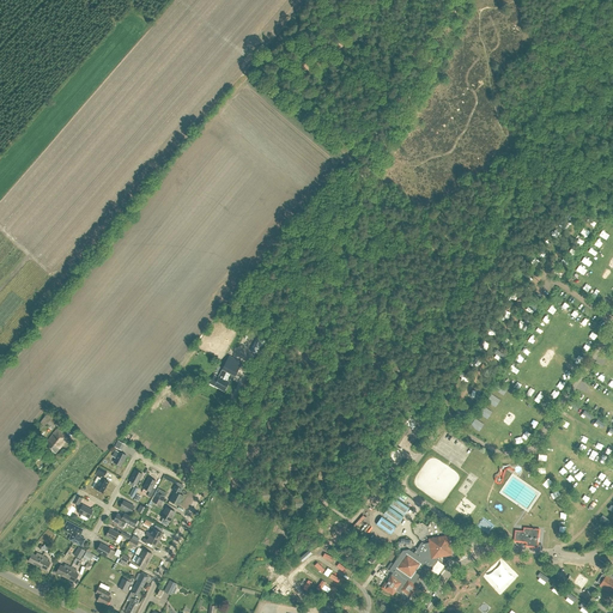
[(242,363),(229,356),(222,369),(223,370),(218,377),(214,375),(210,383),(224,392),(229,383),(226,382),(230,374),(235,376),(242,363)]
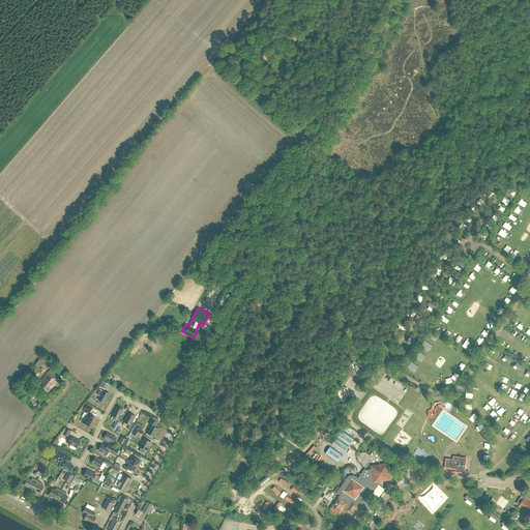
[(522,327),(525,323),(518,319),(513,327),(518,329),(520,325),(522,327)]
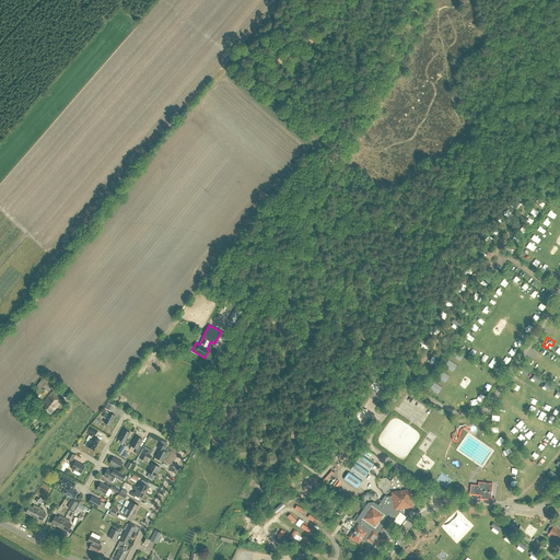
[(535,359),(529,365),(534,370),(539,363),(535,359)]
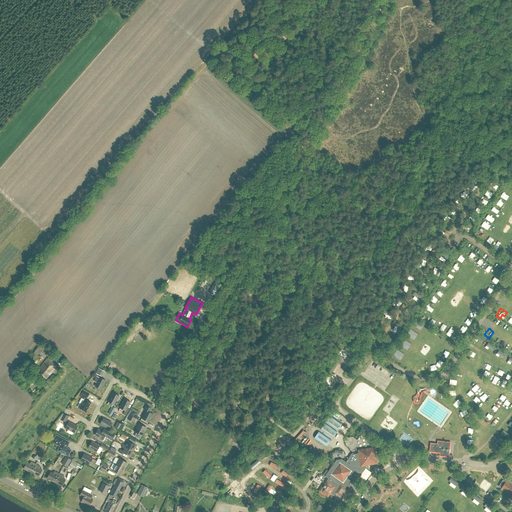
[(42,348),(39,346),(33,353),(37,356),(39,354),(44,358),(49,351),(43,346),(42,348)]
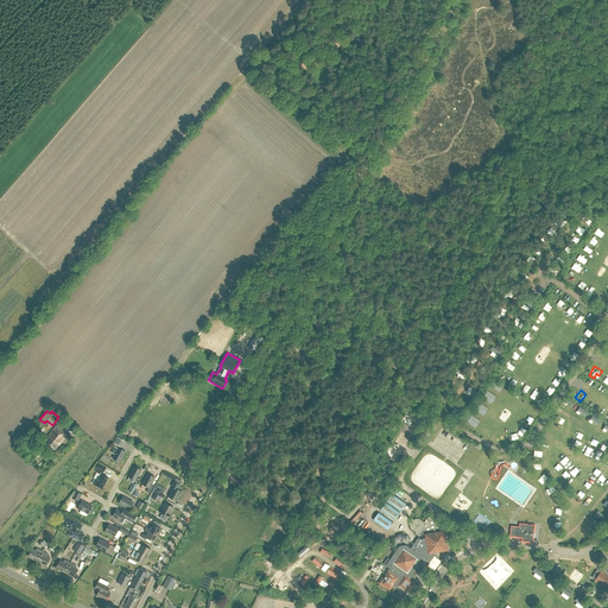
[(587,424),(593,426),(596,419),(584,415),(583,417),(589,419),(587,424)]
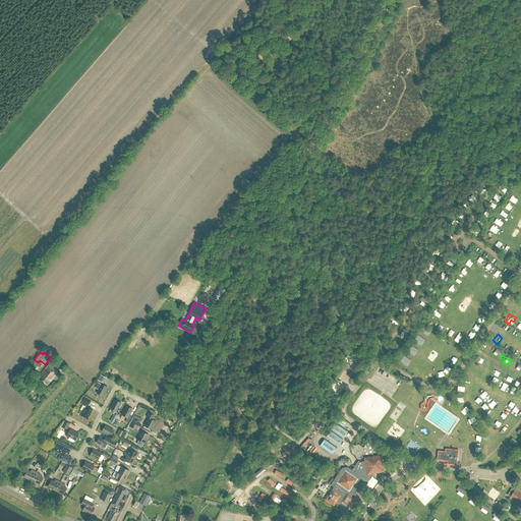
[(55,369),(49,364),(38,378),(47,386),(58,372),(54,370),(55,369)]
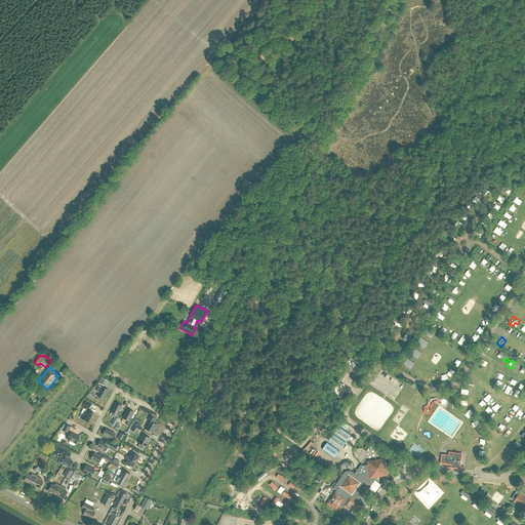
[(294,378),(291,377),(289,385),(295,387),(297,380),(294,379),(294,378)]
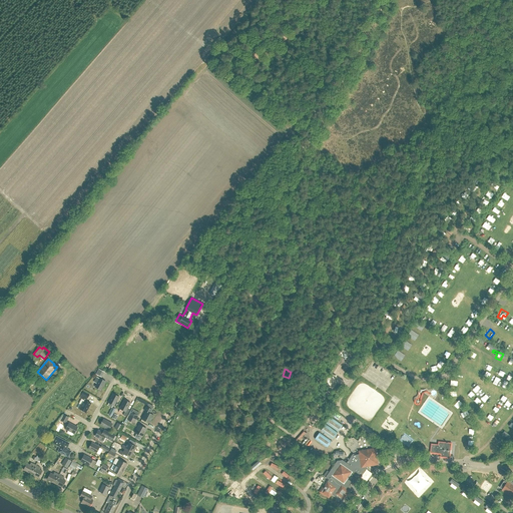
[(105,381),(100,378),(95,387),(100,390),(105,381)]
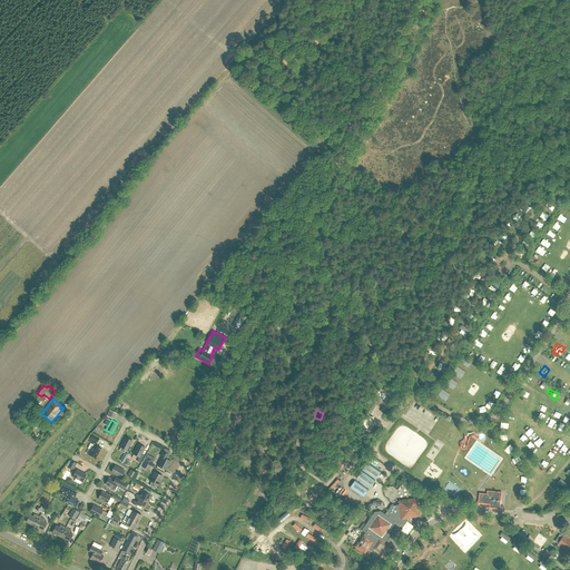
[(133,441),(126,438),(120,448),(127,451),(133,441)]
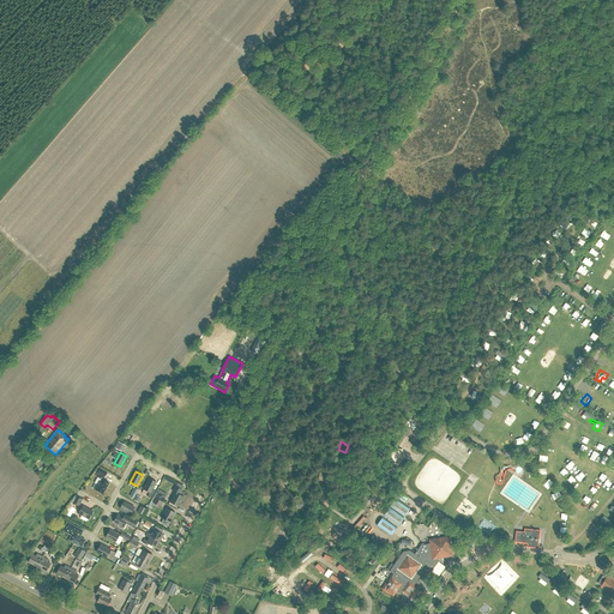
[(108,482),(102,479),(98,485),(95,483),(92,488),(103,493),(108,482)]
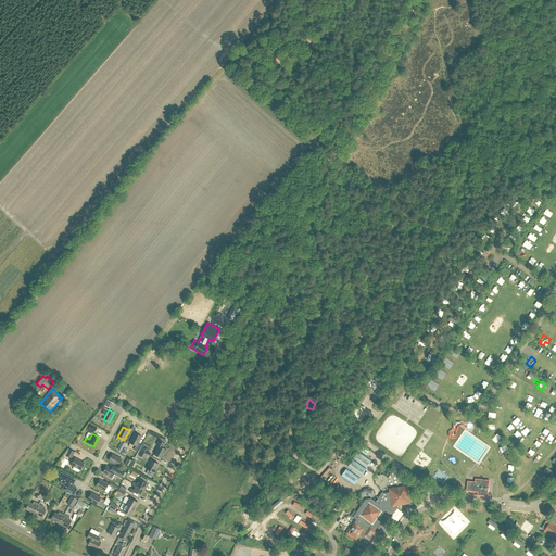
[(141,437),(136,433),(130,443),(136,446),(134,450),(137,452),(140,444),(138,443),(141,437)]
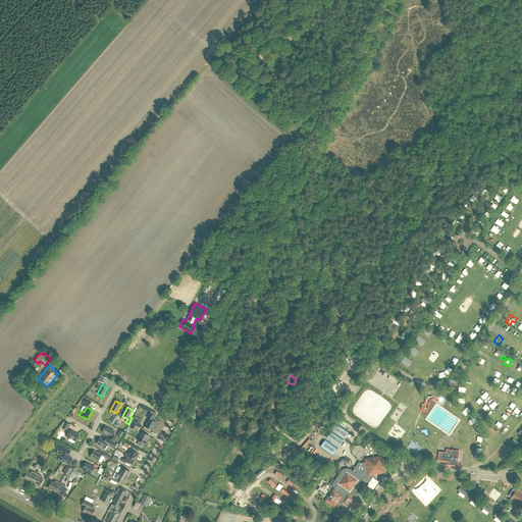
[(155,416),(149,414),(147,418),(149,418),(144,426),(152,430),(156,422),(153,420),(155,416)]
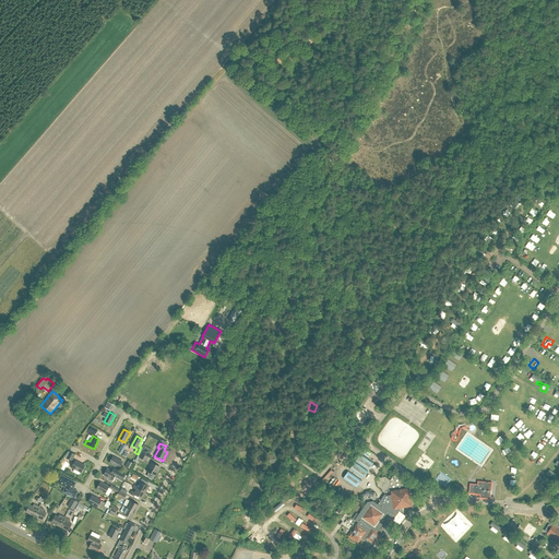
[(143,444),(140,452),(149,458),(151,453),(143,449),(145,445),(143,444)]
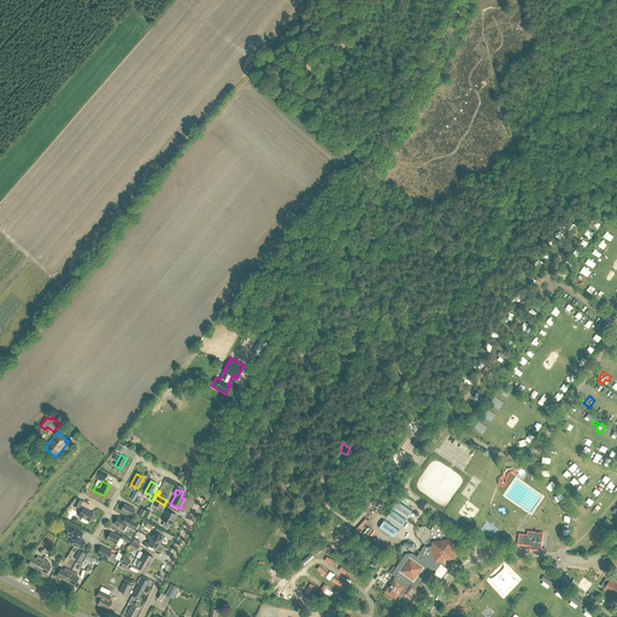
[(599,509),(609,505),(604,494),(598,497),(599,499),(595,500),(599,509)]
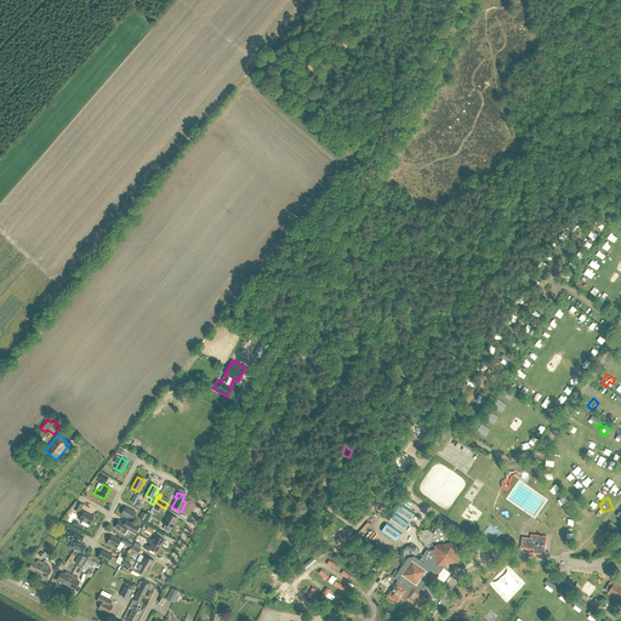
[(165,508),(155,502),(149,514),(151,516),(154,508),(163,512),(165,508)]
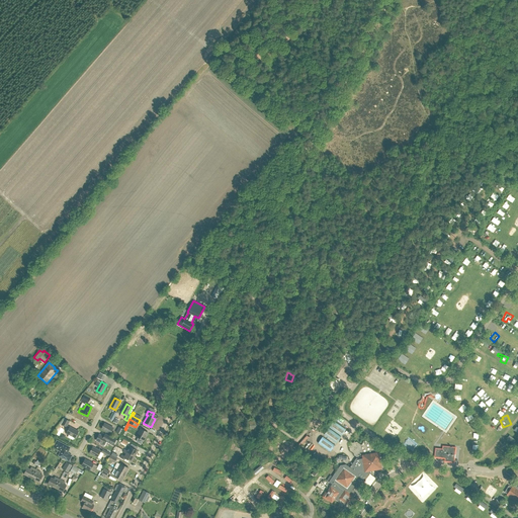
[(346,429),(334,421),(329,427),(341,436),(346,429)]
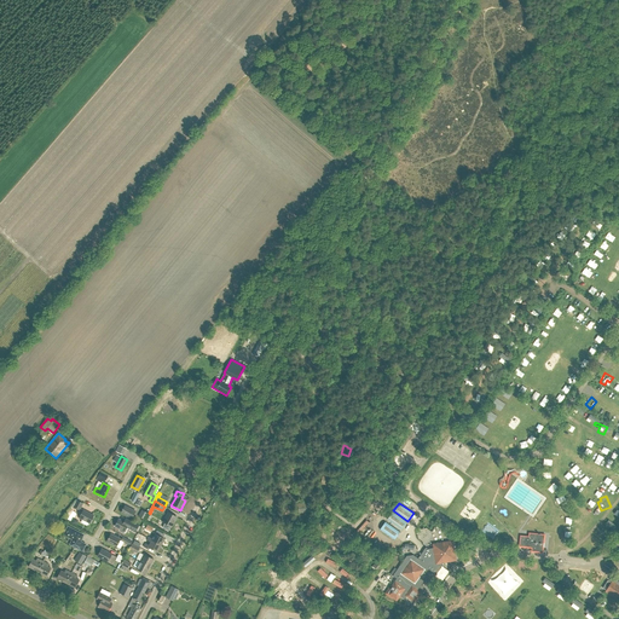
[(136,512),(125,505),(121,513),(132,518),(136,512)]
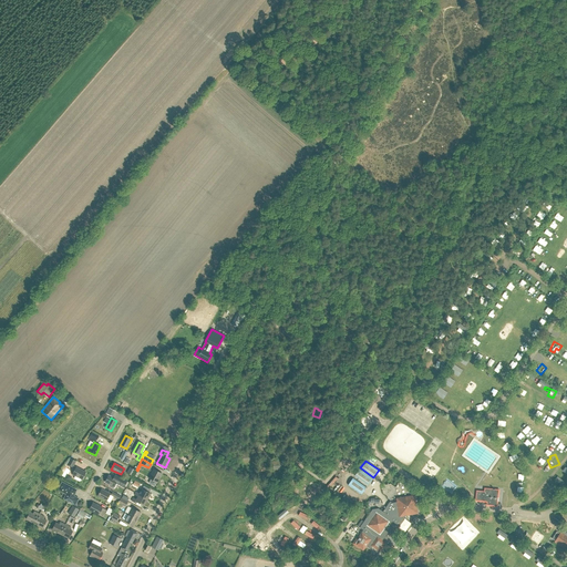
[(86,472),(76,467),(72,474),(82,480),(86,472)]
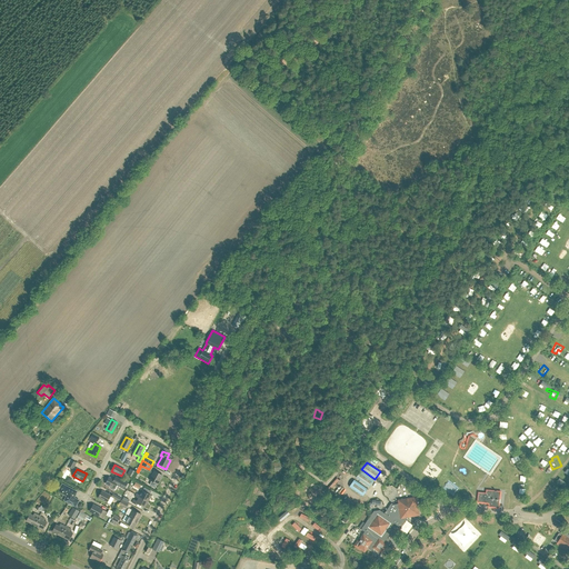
[(162,476),(155,470),(149,479),(158,485),(162,476)]
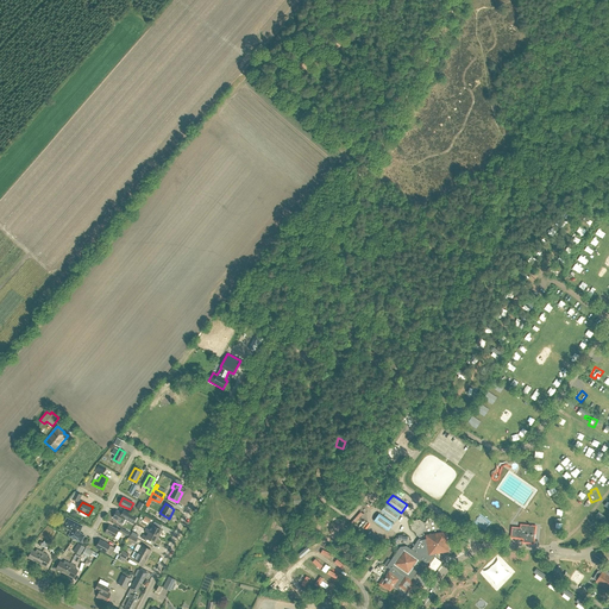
[(401,513),(387,503),(381,512),(395,521),(401,513)]
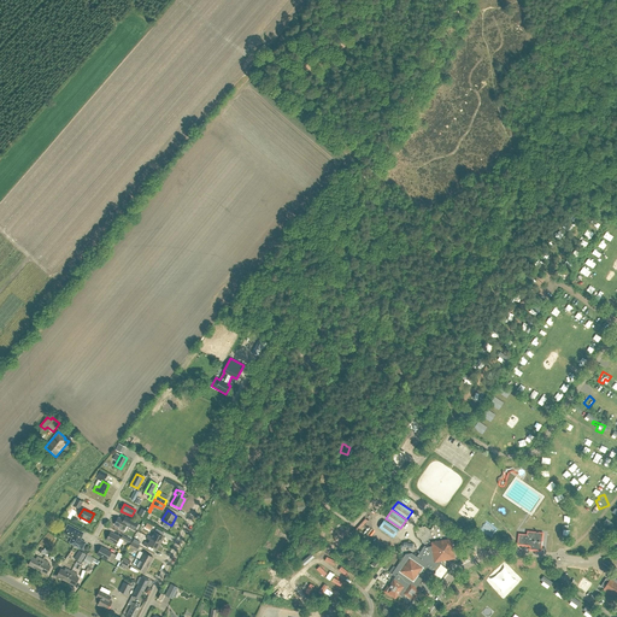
[(616,516),(615,513),(606,521),(612,527),(616,522),(616,516)]
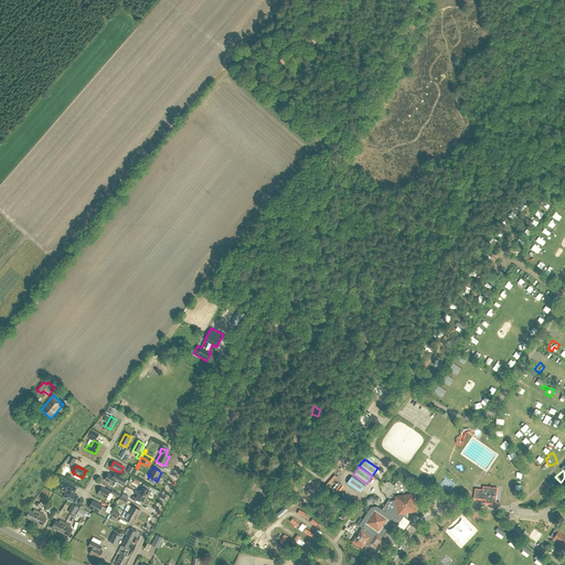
[(108,473),(105,480),(110,483),(109,484),(113,487),(116,481),(119,483),(120,482),(124,484),(127,480),(120,476),(118,479),(108,473)]
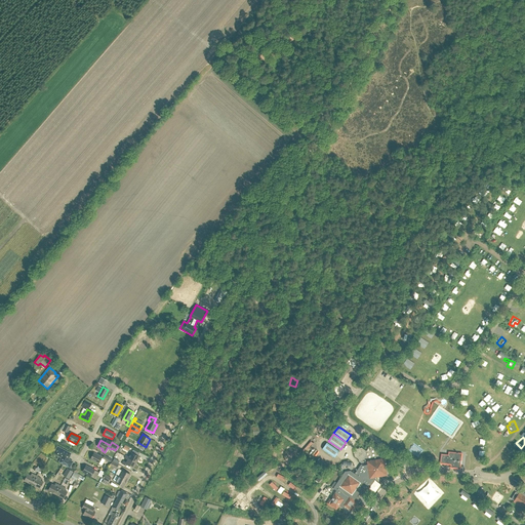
[(339,451),(327,442),(322,449),(334,457),(339,451)]
